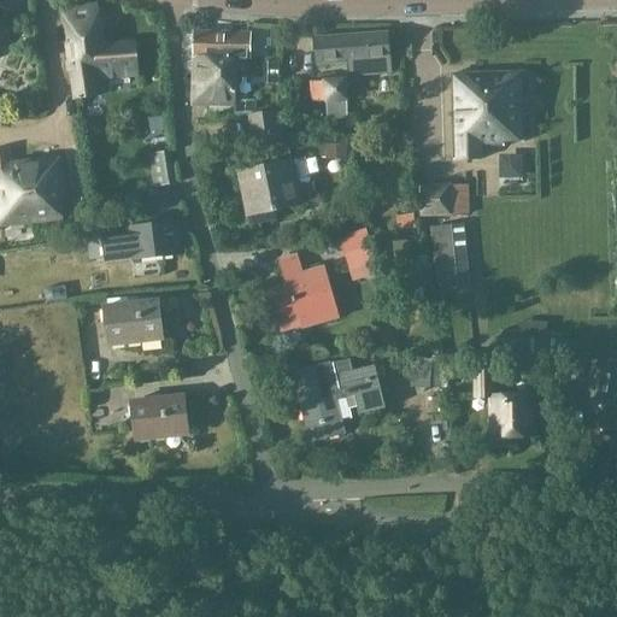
[(100,80),(137,75),(133,42),(101,46),(99,31),(101,28),(101,22),(97,18),(94,6),(60,11),(74,99),(103,95),(100,80)]
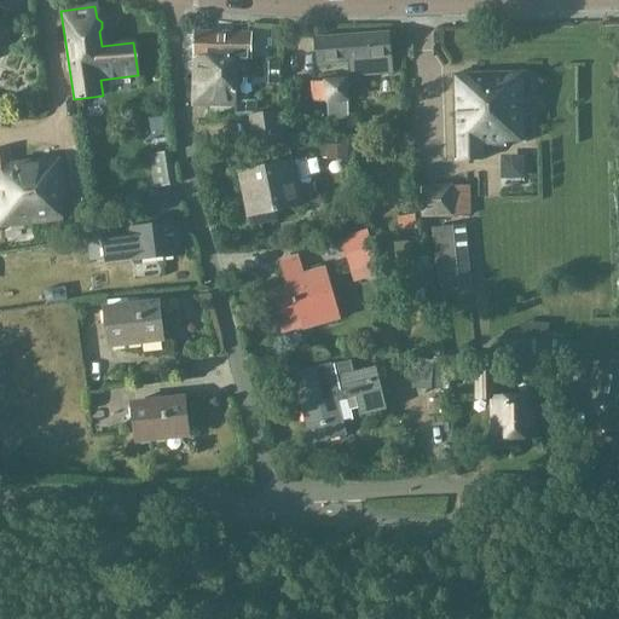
[(250,59),(250,34),(194,33),(191,105),(235,106),(236,59),(250,59)]
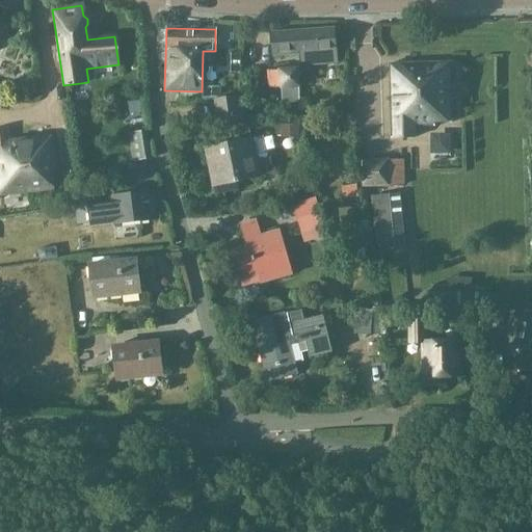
[(334,29),(302,31),(270,33),(271,57),(300,55),(300,59),(307,58),(308,67),(337,64),(334,29)]
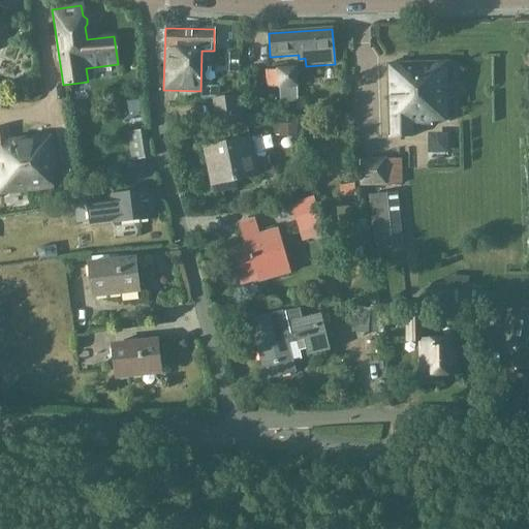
[(432,121),(449,121),(447,62),(389,63),(391,137),(411,137),(411,126),(432,125),(432,121)]
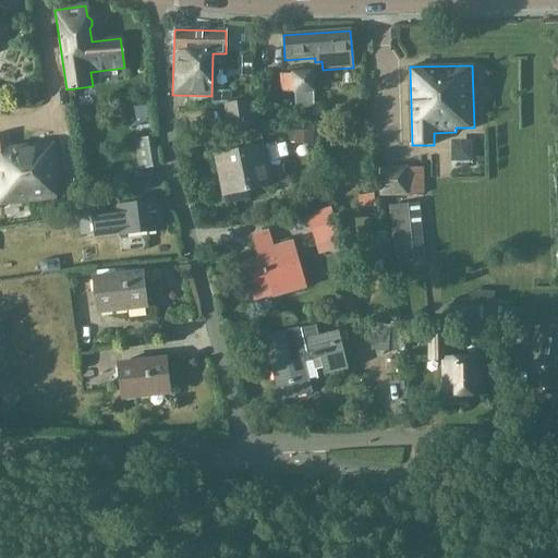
[(312,71),(290,73),(279,74),(280,93),(292,92),(294,109),(313,107),(312,91),(313,91),(312,71)]
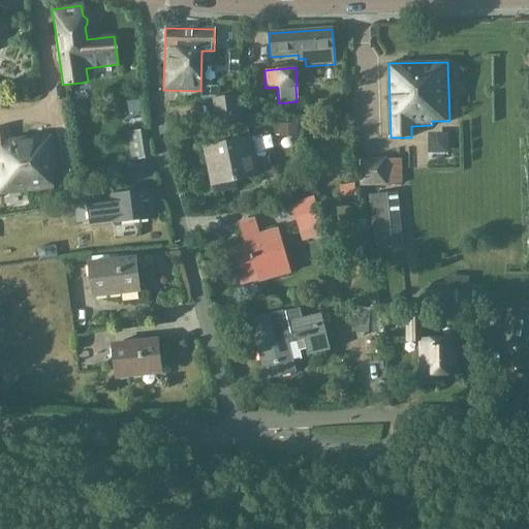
[(201,86),(200,100),(219,98),(219,87),(201,86)]
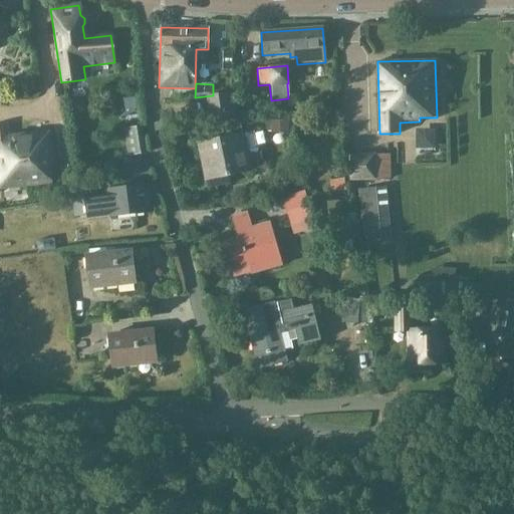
[(206,97),(209,119),(233,116),(230,94),(206,97)]
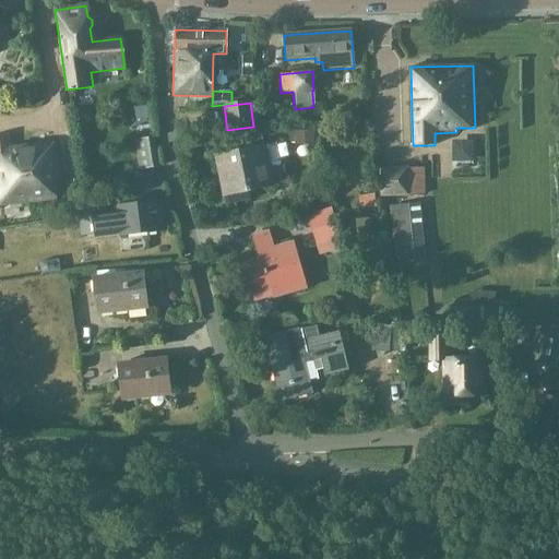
[(312,131),(294,131),(294,144),(313,143),(312,131)]
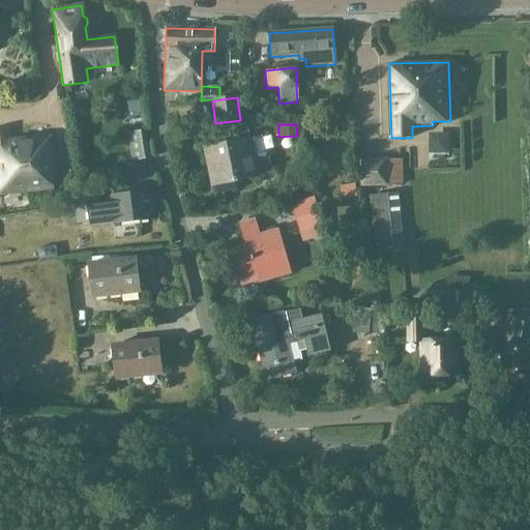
[(227,143),(203,147),(210,187),(212,187),(213,195),(236,190),(235,183),(261,178),(253,138),(247,139),(245,128),(225,133),(227,143)]
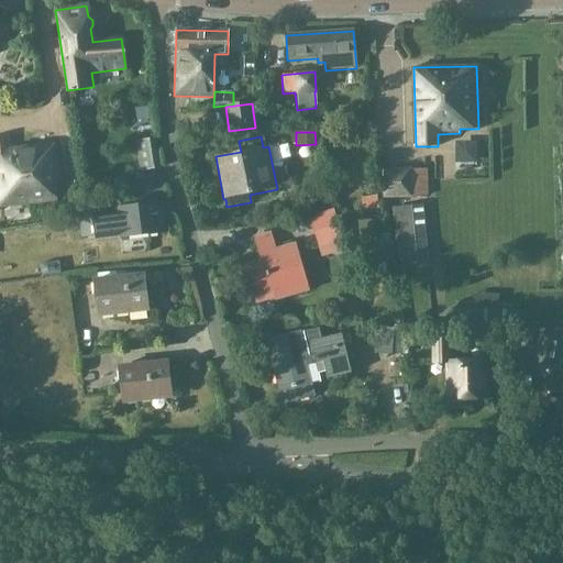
[(6,138),(0,138),(0,207),(17,206),(55,201),(53,183),(59,178),(55,145),(8,150),(6,138)]
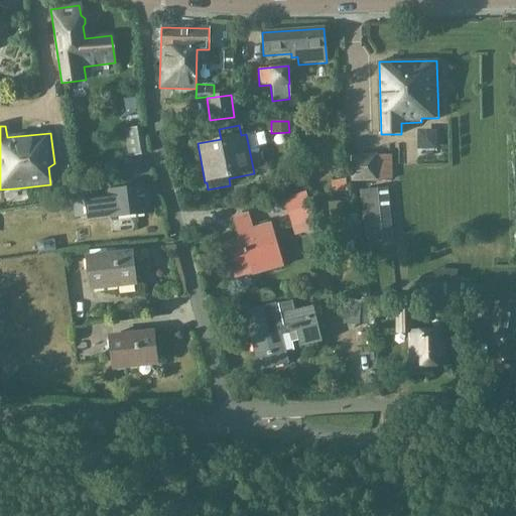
[(123,130),(127,157),(146,154),(142,127),(123,130)]
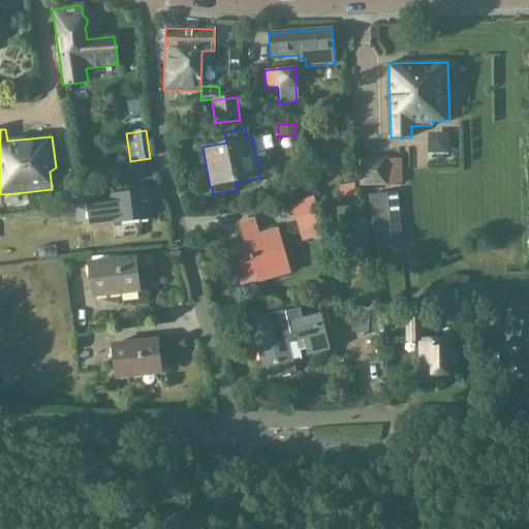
[(402,159),(386,159),(387,185),(402,185),(402,159)]
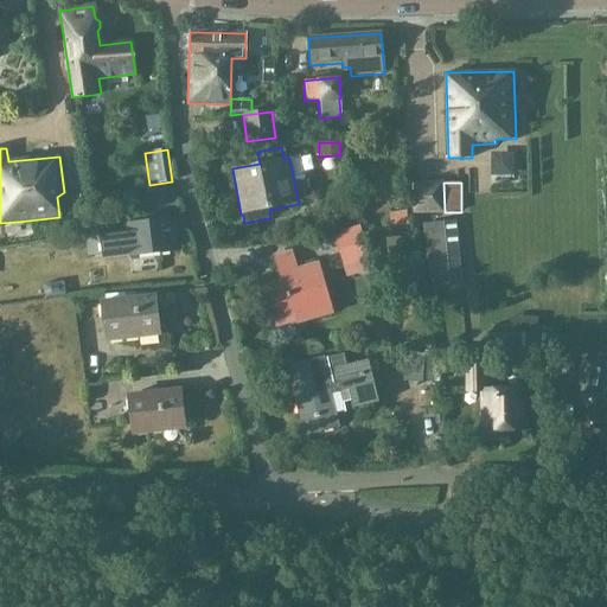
[(406,211),(387,215),(389,228),(408,224),(406,211)]
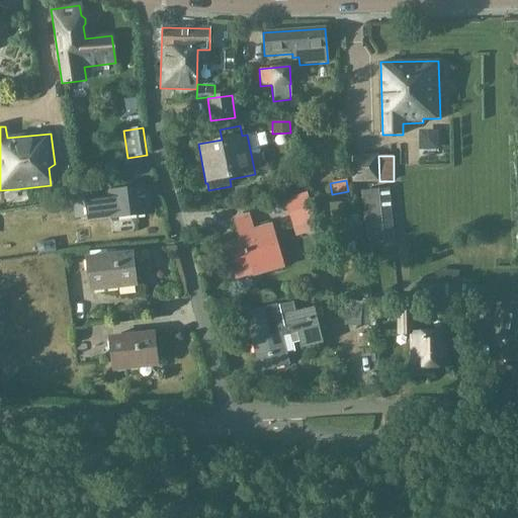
[(149,200),(144,201),(142,187),(107,191),(107,194),(86,197),(89,219),(110,216),(110,217),(150,212),(149,200)]
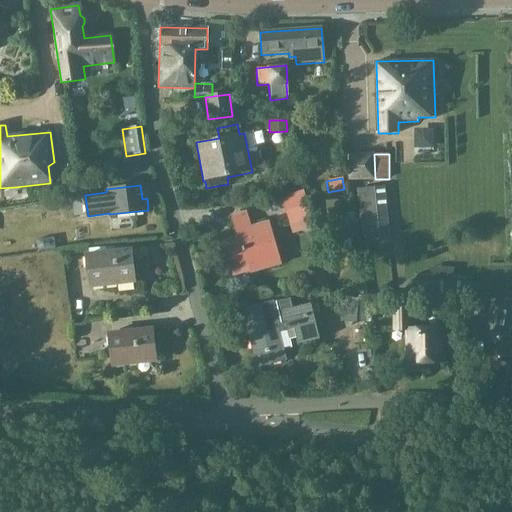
[(358,189),(355,190),(360,238),(388,235),(383,186),(379,187),(358,189)]
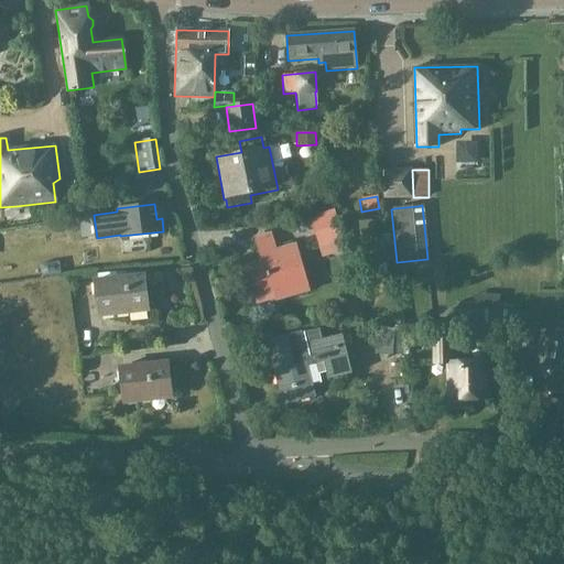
[(312,218),(318,246),(340,240),(334,213),(312,218)]
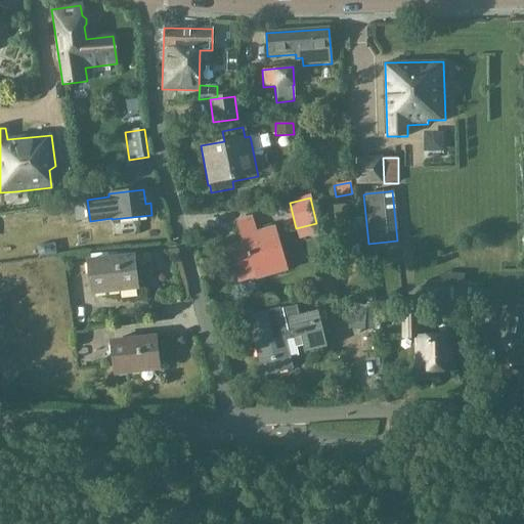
[(236,275),(253,270),(256,279),(286,272),(274,229),(255,234),(251,220),(238,223),(244,245),(229,249),(236,275)]
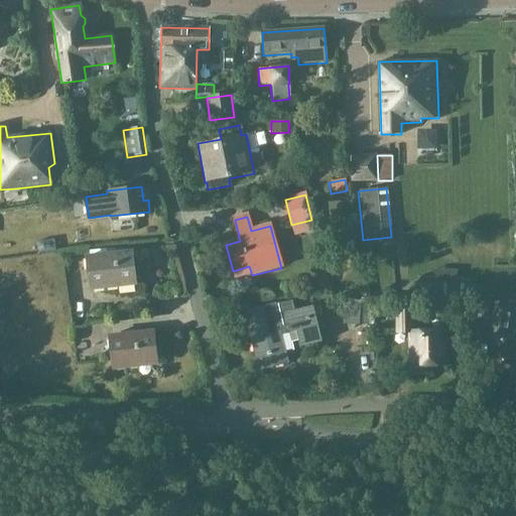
[(88,258),(91,288),(134,283),(130,253),(88,258)]
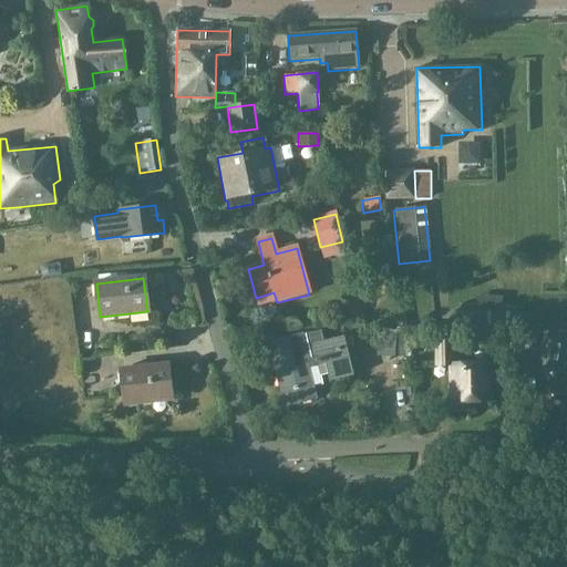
[(359,305),(349,308),(352,319),(362,317),(359,305)]
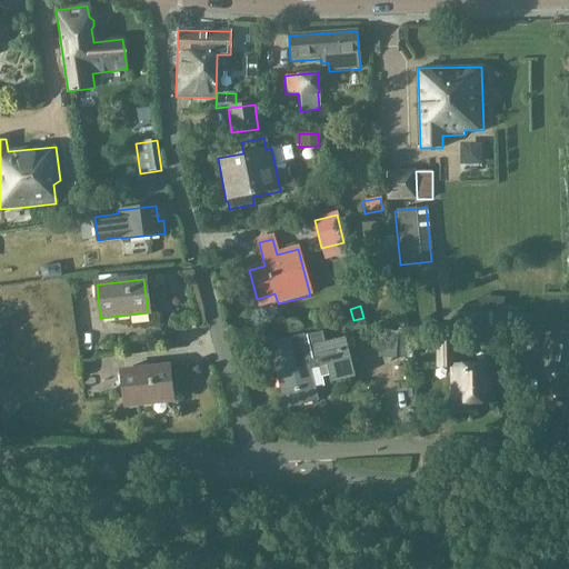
[(520,313),(458,313),(458,331),(520,331),(520,313)]
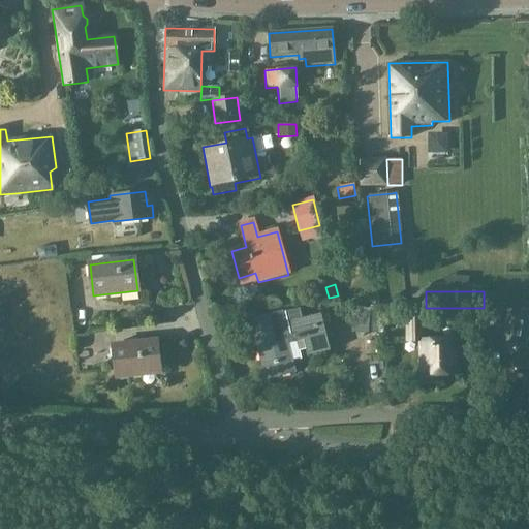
[(232,300),(225,301),(226,308),(234,307),(232,300)]
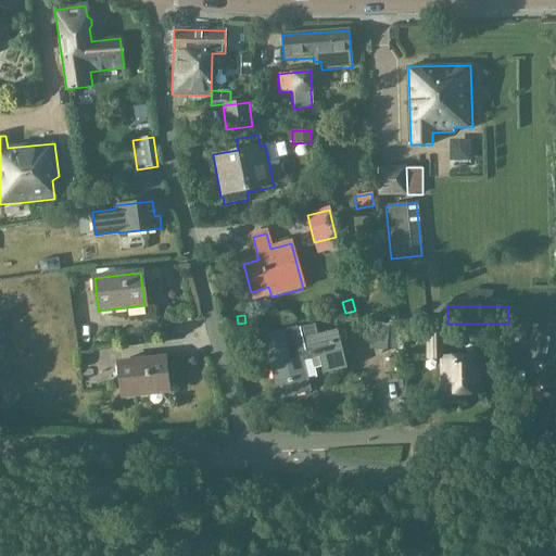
[(397,326),(389,325),(371,324),(369,350),(387,351),(387,349),(395,350),(397,326)]
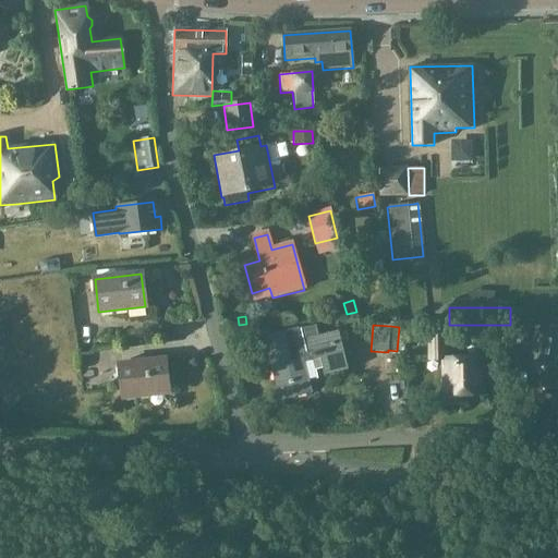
[(530,359),(548,362),(556,363),(557,334),(557,326),(548,326),(548,337),(534,335),(530,359)]
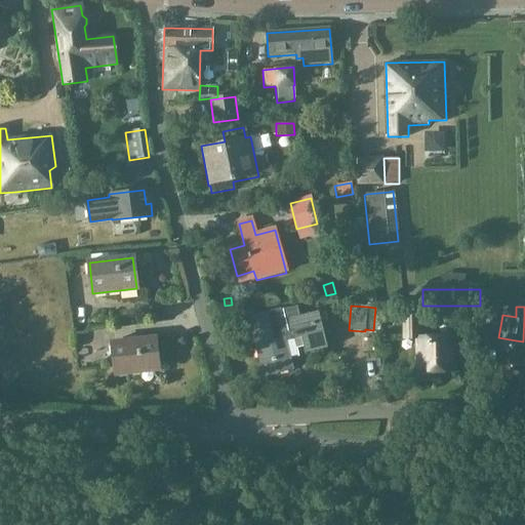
[(279,313),(248,318),(264,375),(292,369),(289,357),(297,355),(295,348),(303,347),(305,353),(327,347),(318,311),(297,316),(295,309),(279,313)]
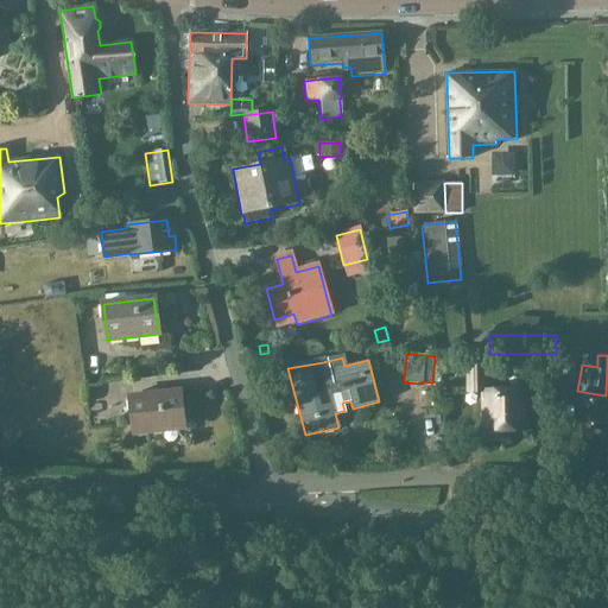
[(568,358),(558,358),(559,379),(568,378),(568,358)]
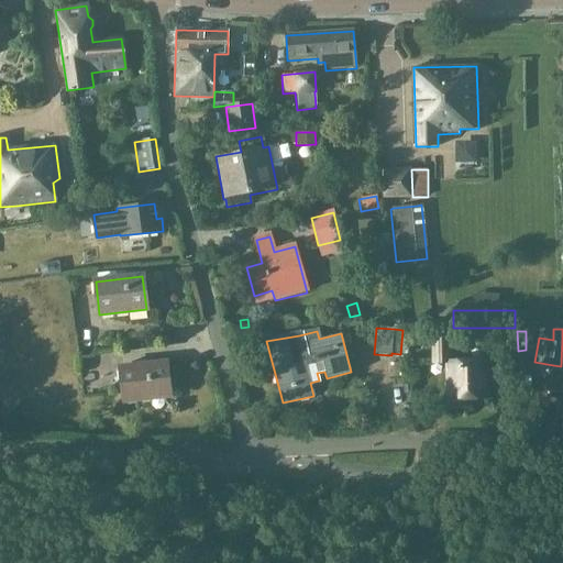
[(434,364),(449,364),(449,338),(434,338),(434,364)]
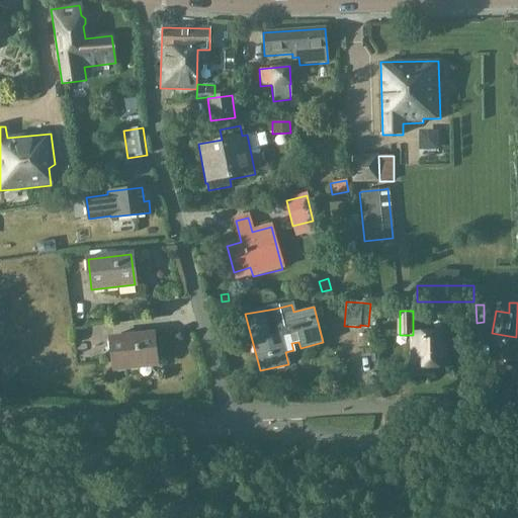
[(110,339),(114,369),(156,364),(152,334),(110,339)]
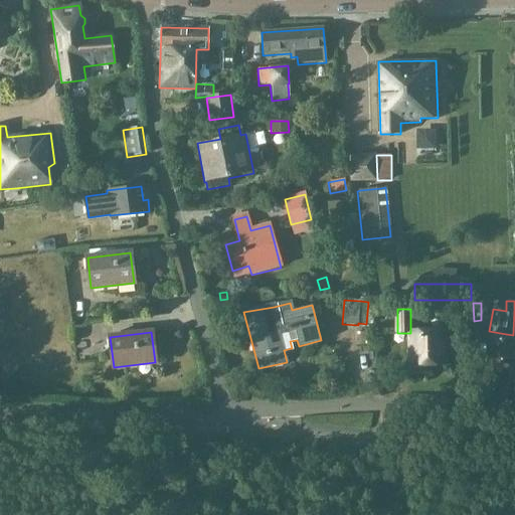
[(410,333),(411,365),(446,364),(445,332),(410,333)]
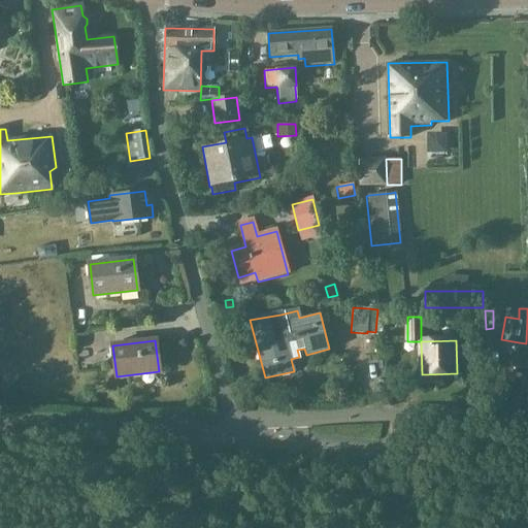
[(519,355),(516,373),(525,374),(522,393),(527,394),(527,348),(527,356),(519,355)]
